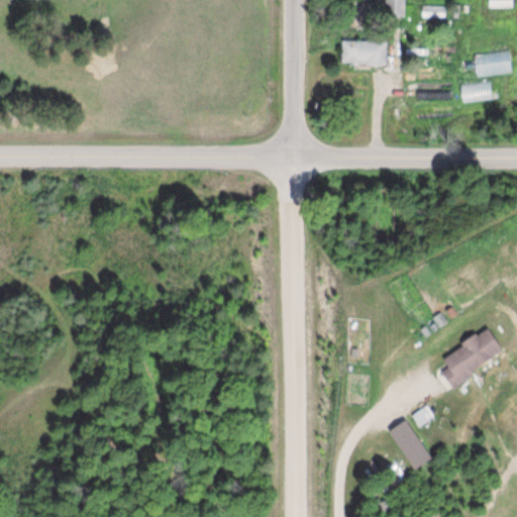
[(386,0),(386,15),(408,15),(407,0),(386,0)]
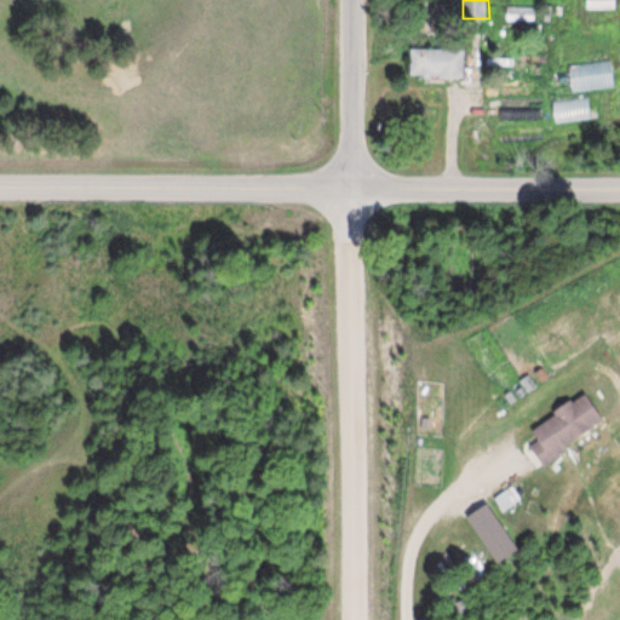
[(535,21),(535,7),(506,7),(506,21),(535,21)]
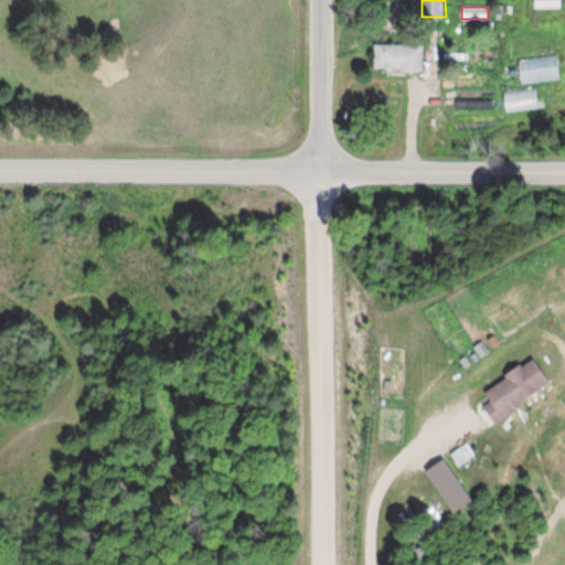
[(424,44),(375,44),(375,71),(424,71),(424,44)]
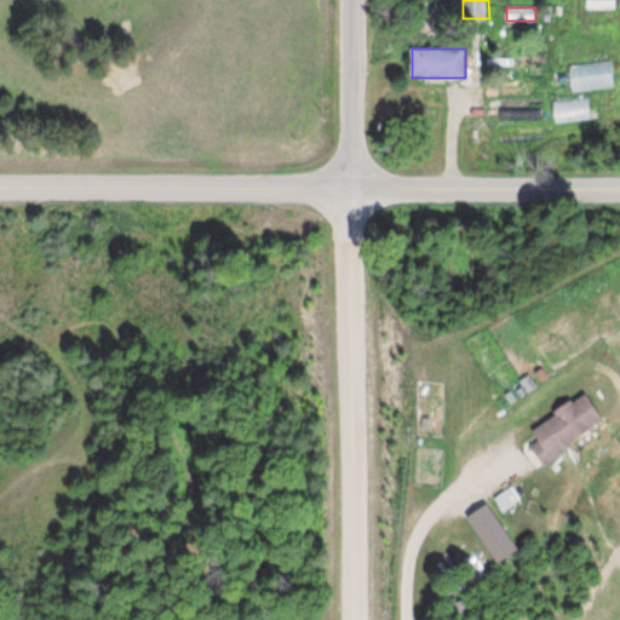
[(610,423),(590,392),(534,430),(540,440),(532,446),(546,466),(610,423)]
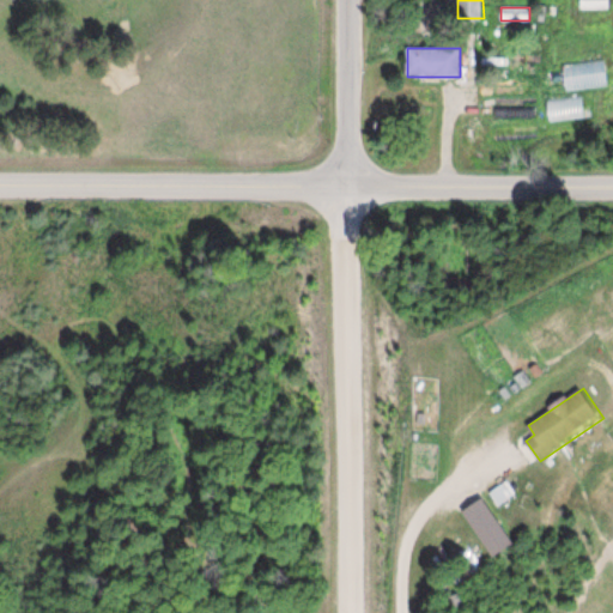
[(492,492),(498,504),(516,496),(510,483),(492,492)]
